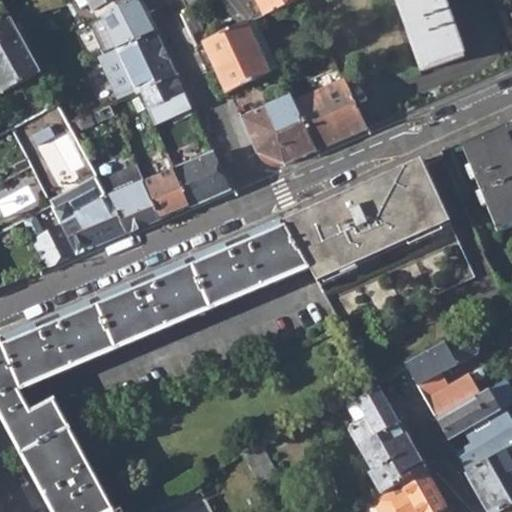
[(87,0),(94,11),(112,0),(87,0)]
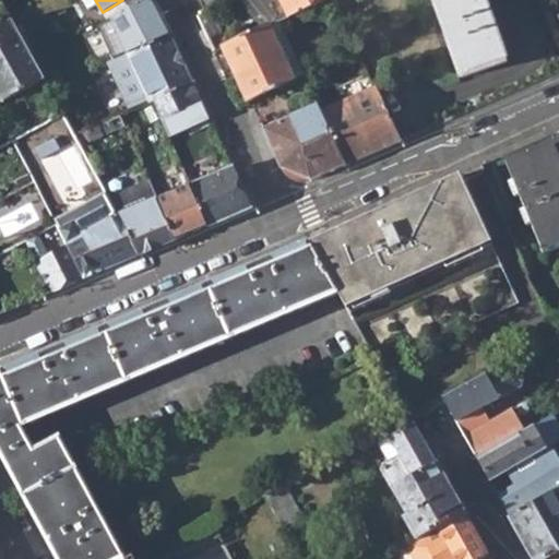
[(145,0),(111,19),(128,55),(169,35),(152,0),(145,0)]
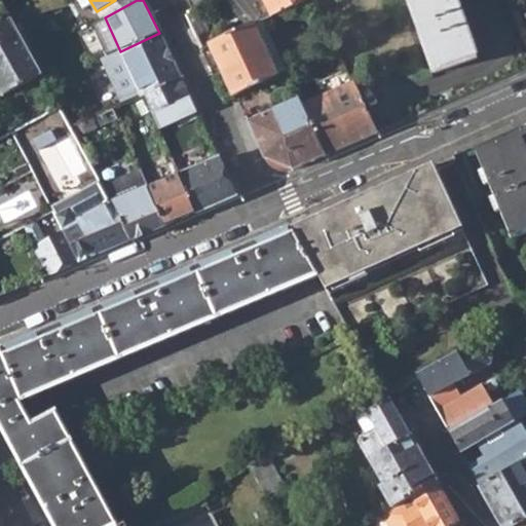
[(186,0),(192,10),(214,0),(186,0)]
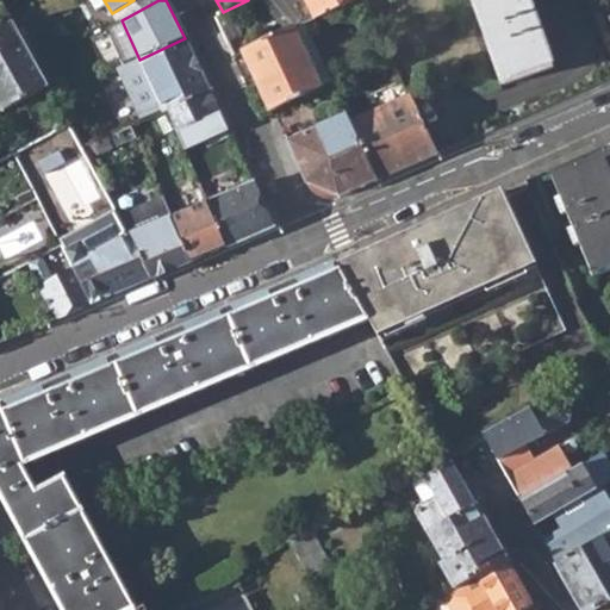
[(303,0),(311,17),(346,0),(303,0)]
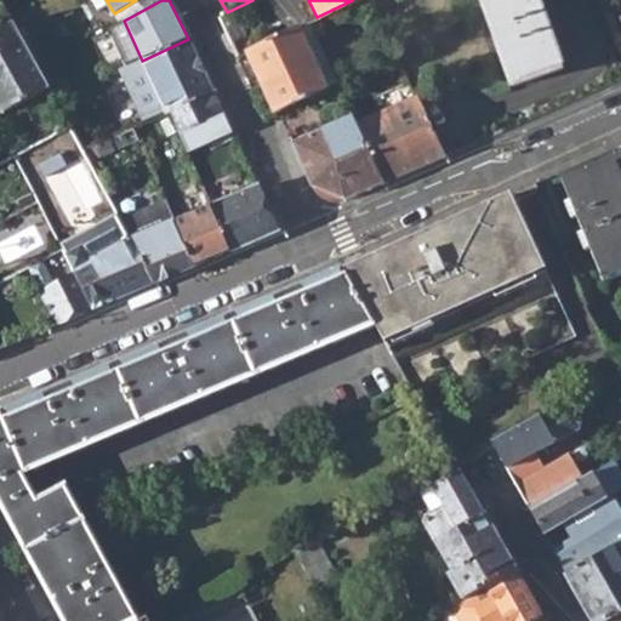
[(479,0),(511,86),(562,68),(536,0),(479,0)]
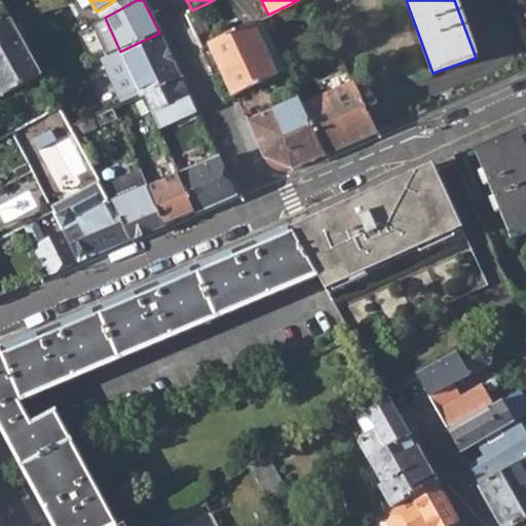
[(0,26),(0,87),(3,95),(41,74),(38,70),(30,55),(11,20),(0,26)]
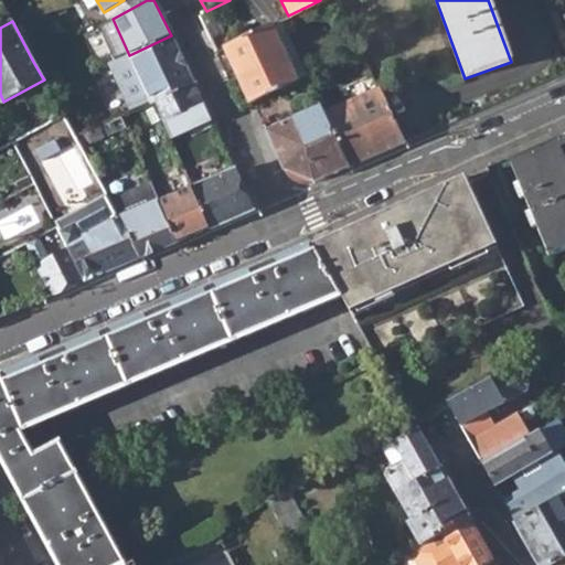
[(222,48),(249,103),(254,100),(296,81),(269,24),(222,48)]
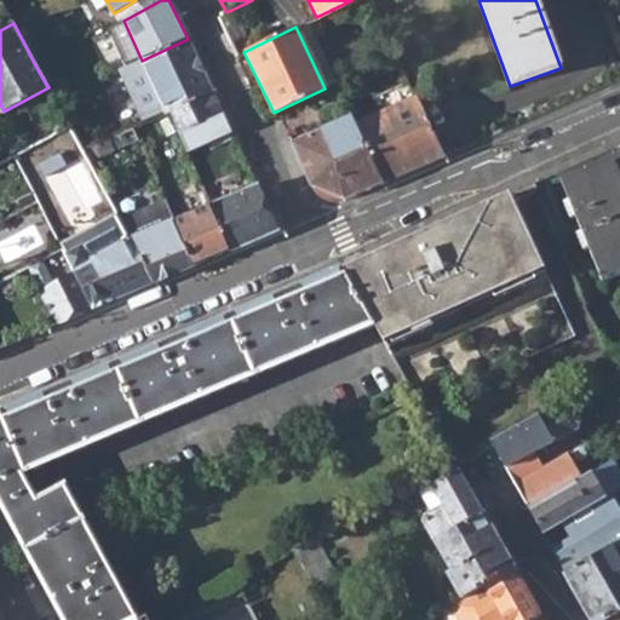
[(142,61),(158,96),(166,113),(171,110),(181,132),(222,114),(188,39),(142,61)]
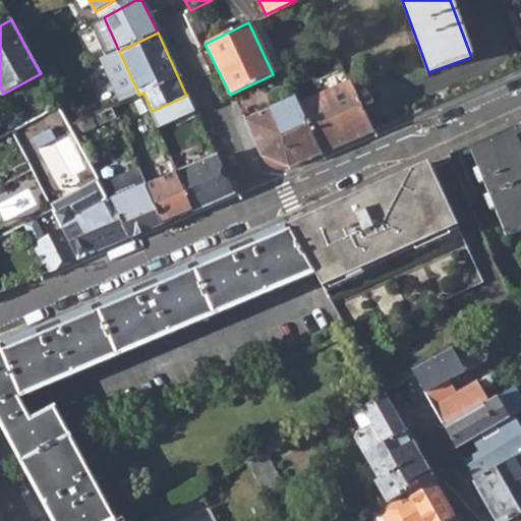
[(41,73),(47,84),(67,74),(59,58),(38,69),(41,73)]
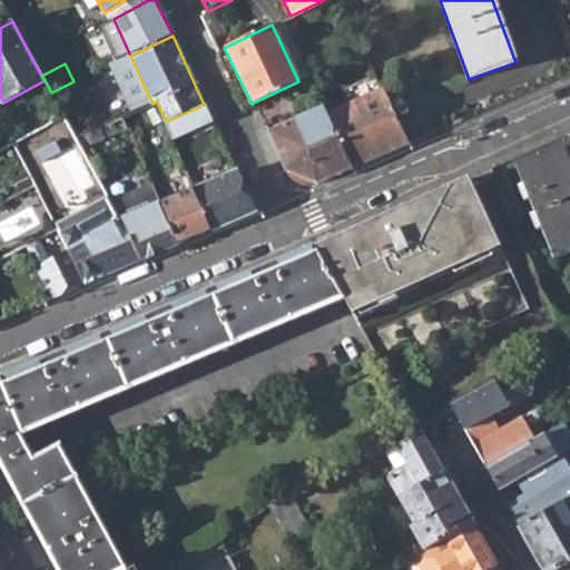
[(143,108),(153,104),(145,88),(135,92),(143,108)]
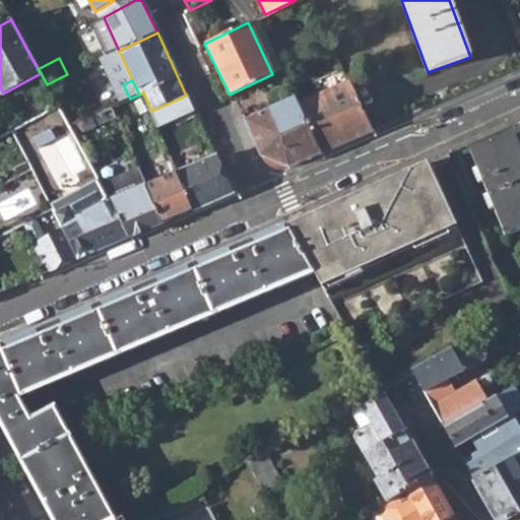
[(300,107),(322,153),(372,131),(349,83),(300,107)]
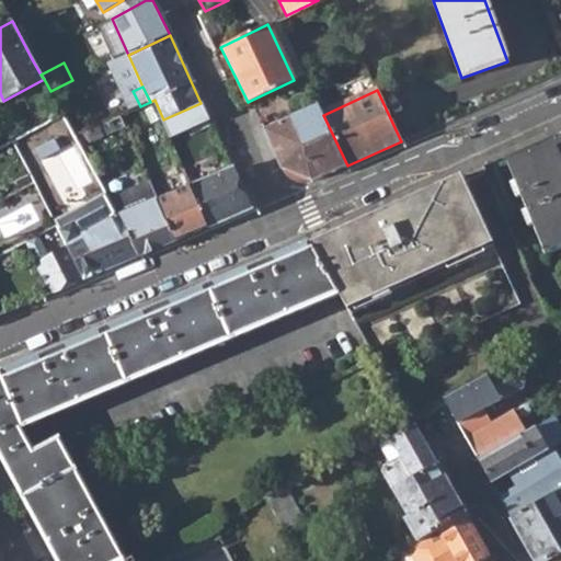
[(163,119),(171,137),(208,119),(201,103),(163,119)]
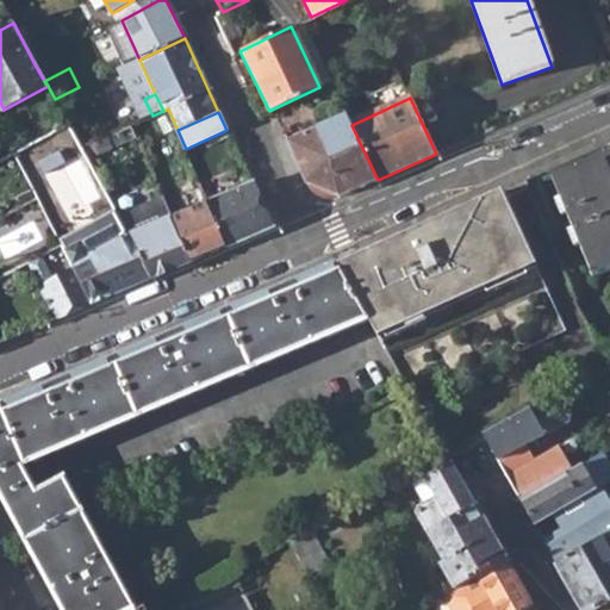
[(305,181),(340,197),(378,180),(352,125),(346,114),(288,141),(305,181)]
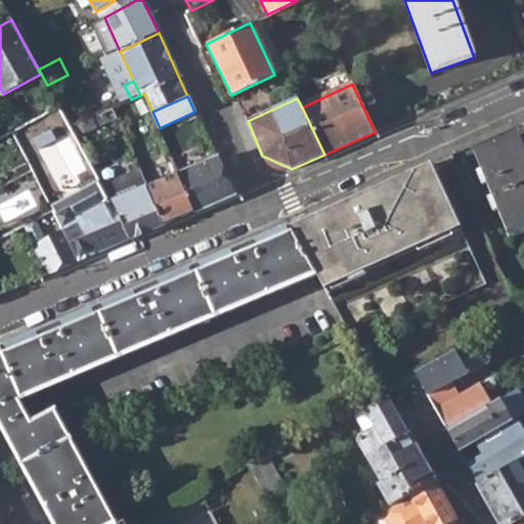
[(113,107),(71,127),(75,134),(117,115),(113,107)]
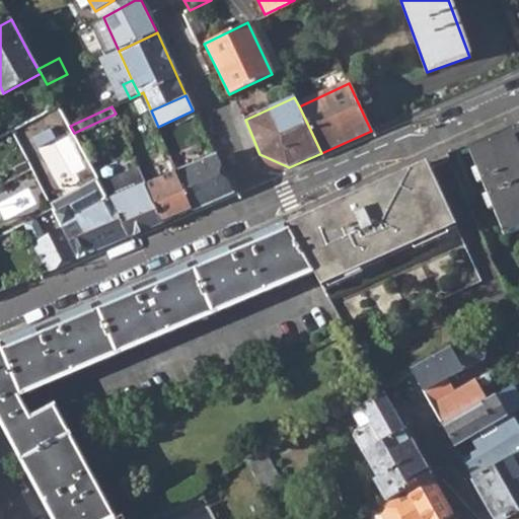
[(471,151),(509,233),(518,229),(518,141),(515,133),(471,151)]
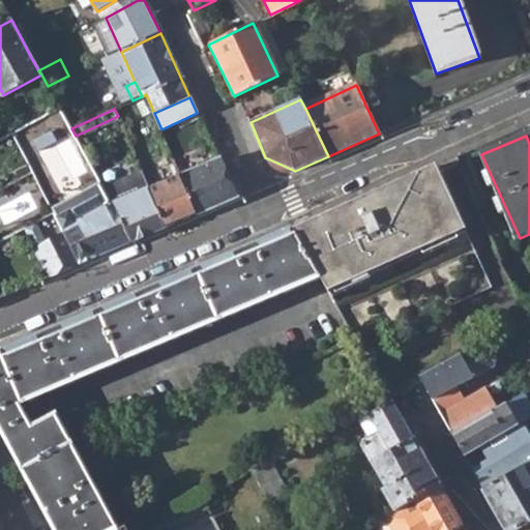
[(181,175),(199,213),(237,198),(218,159),(181,175)]
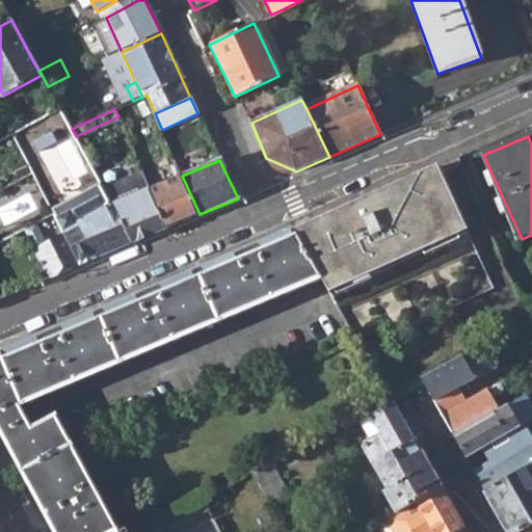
[(321,278),(362,348),(495,290),(440,167),(294,231),(321,278)]
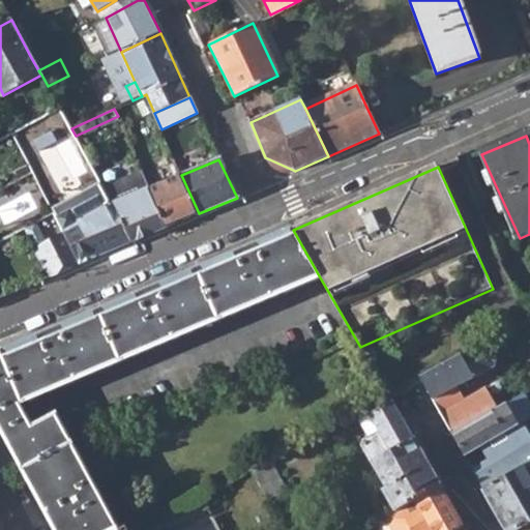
[(166,227),(150,188),(142,171),(104,186),(114,204),(134,240),(166,227)]
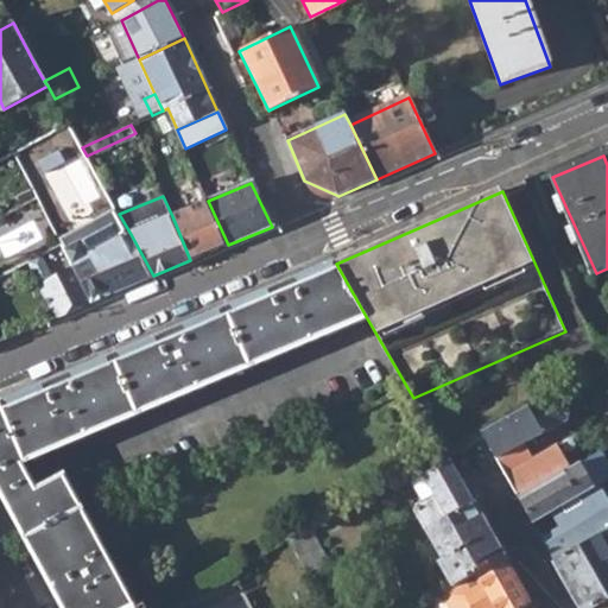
[(208,201),(172,216),(190,260),(228,245),(208,201)]
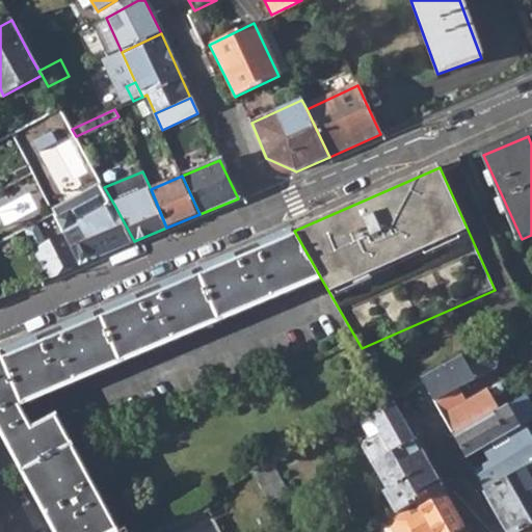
[(75,207),(57,216),(60,222),(67,234),(81,264),(134,241),(114,205),(81,220),(75,207)]
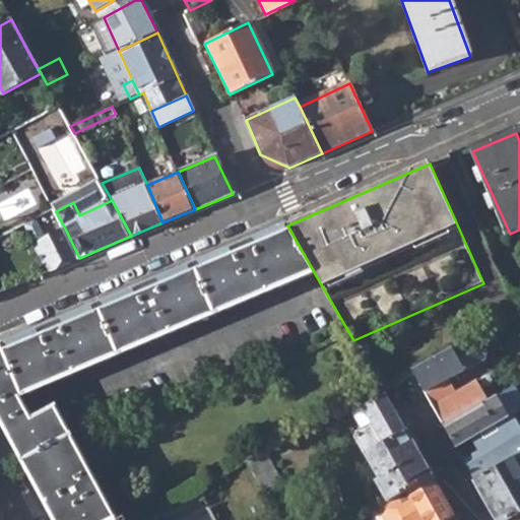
[(65,229),(46,239),(36,218),(25,224),(49,270),(79,258),(65,229)]
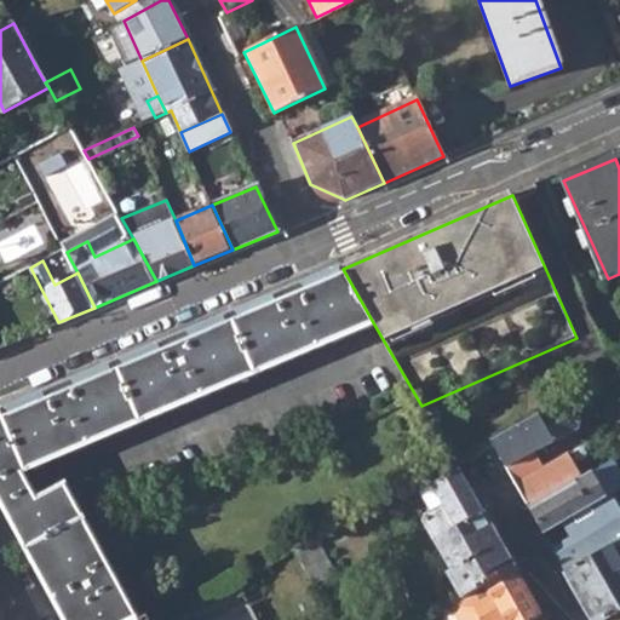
[(26,472),(374,325),(343,269),(0,412),(0,495),(67,619),(149,619),(147,619),(139,619),(68,487),(40,501),(26,472)]
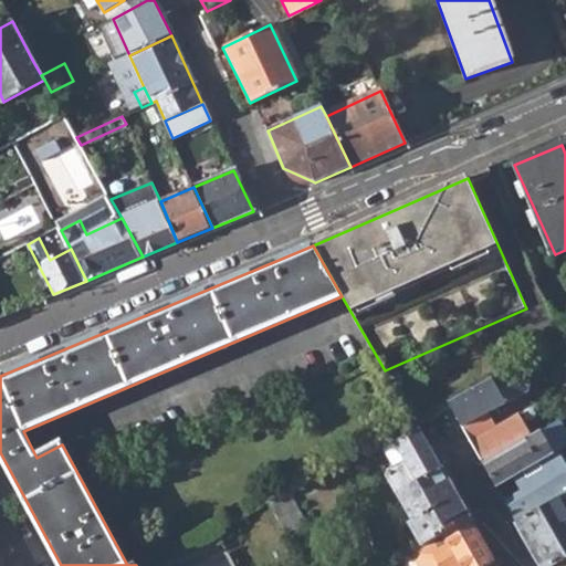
[(450,406),(483,464),(531,437),(517,416),(498,428),(489,412),(528,391),(534,383),(524,366),(450,406)]
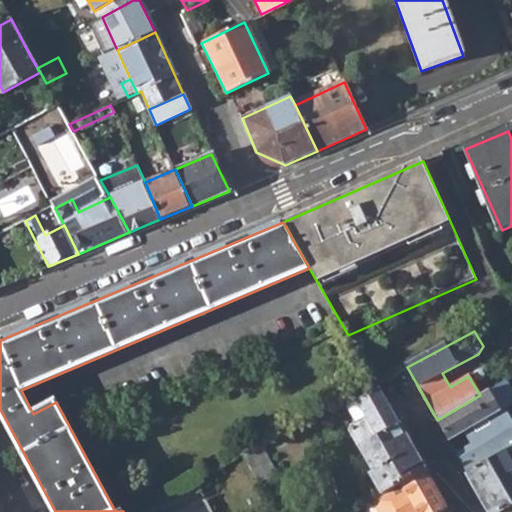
[(455,453),(466,472),(511,447),(511,446),(511,420),(505,408),(511,403),(511,392),(505,380),(480,395),(437,420),(448,440),(465,430),(472,443),(455,453)]
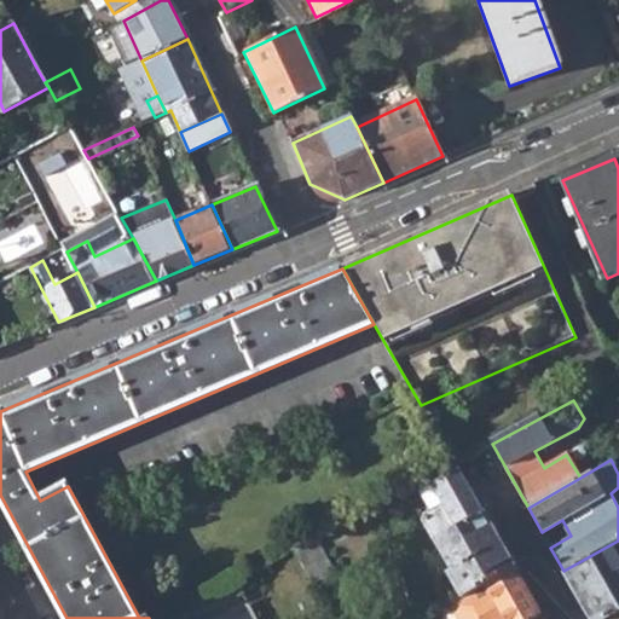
[(426,520),(437,541),(482,514),(457,469),(432,485),(444,508),(426,520)]
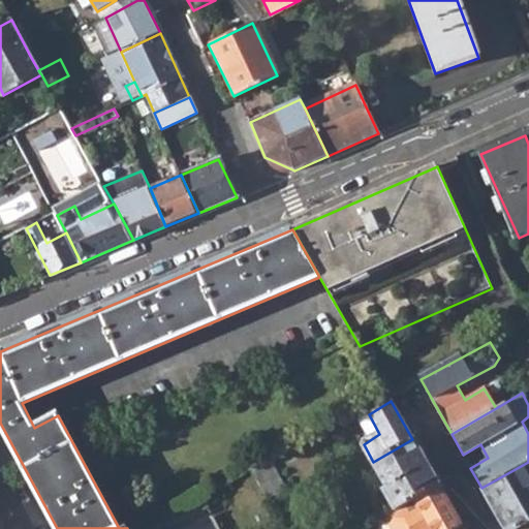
[(383,489),(395,509),(415,498),(439,485),(412,439),(373,462),(386,487),(383,489)]
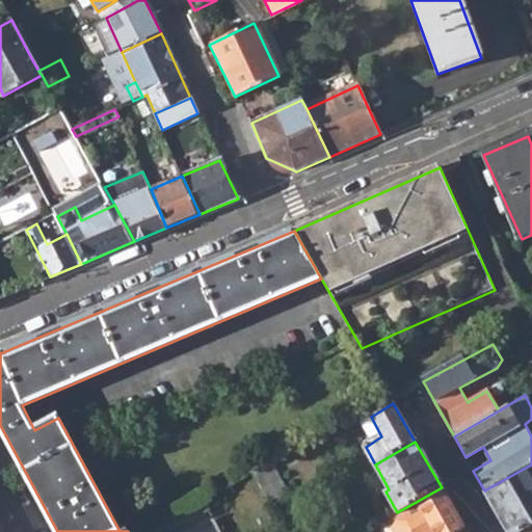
[(254,472),(263,488),(282,478),(272,461),(254,472)]
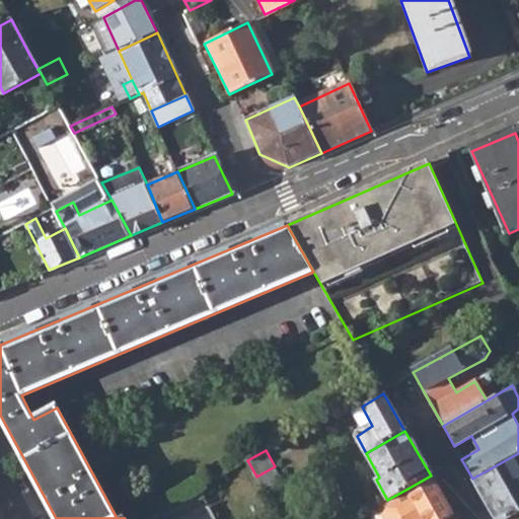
[(518,454),(518,453),(472,478),(495,518),(504,518),(518,510),(518,454)]
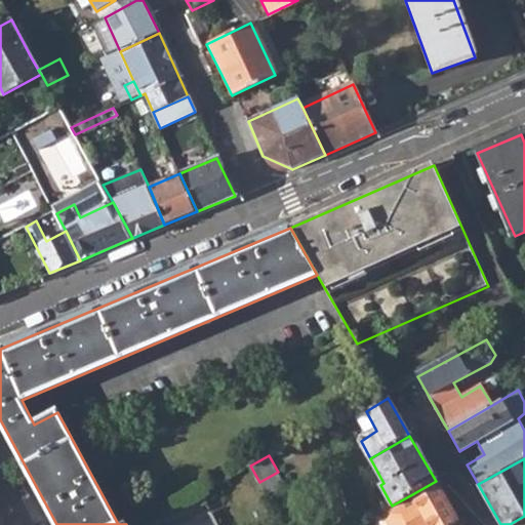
[(261,485),(269,497),(286,487),(279,475),(261,485)]
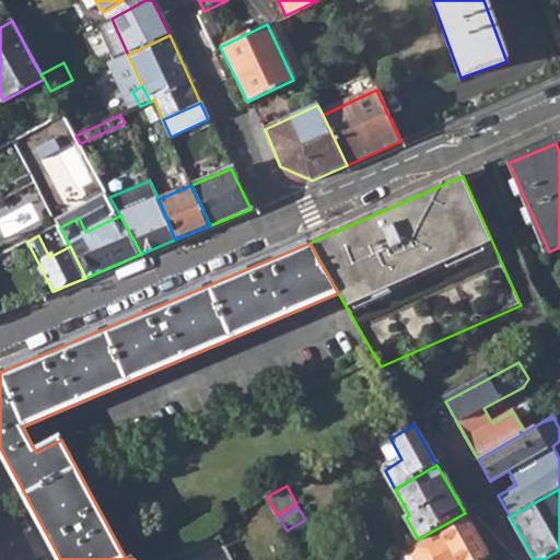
[(465,513),(440,527),(418,539),(407,546),(415,559),(481,559),(489,556),(465,513)]
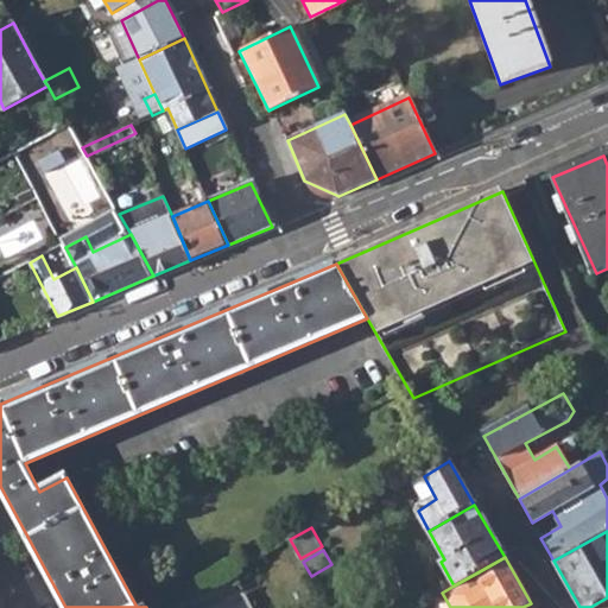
[(253,607),(233,570),(162,607),(253,607)]
